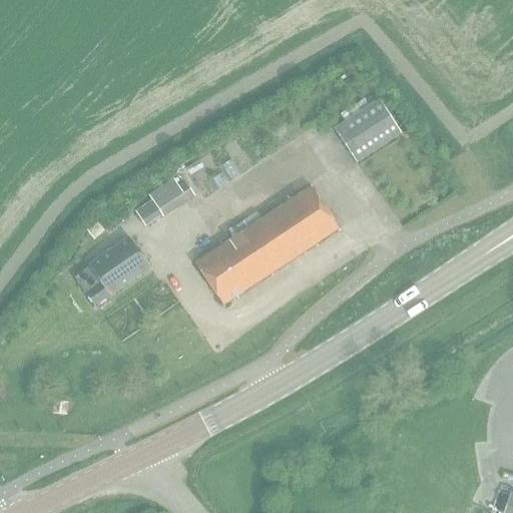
[(398,134),(375,100),(331,130),(353,164),(398,134)]
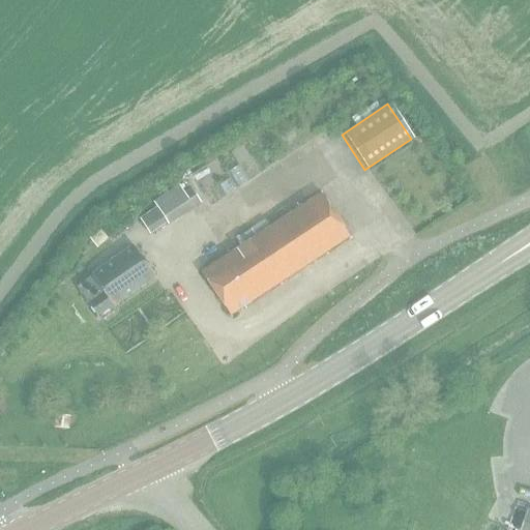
[(168,226),(201,203),(192,188),(184,194),(178,185),(152,203),(156,208),(167,224),(168,226)]
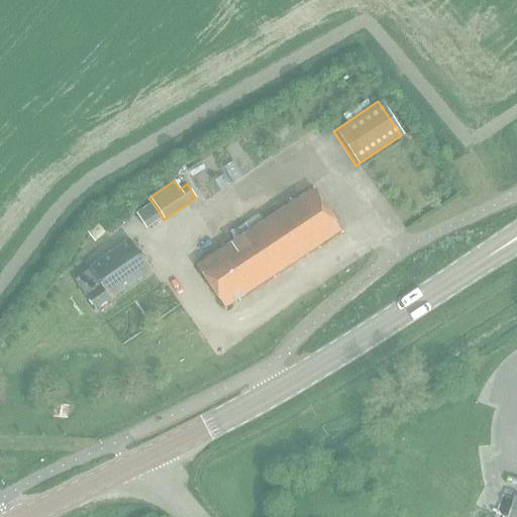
[(338,232),(310,190),(195,267),(222,309),(338,232)]
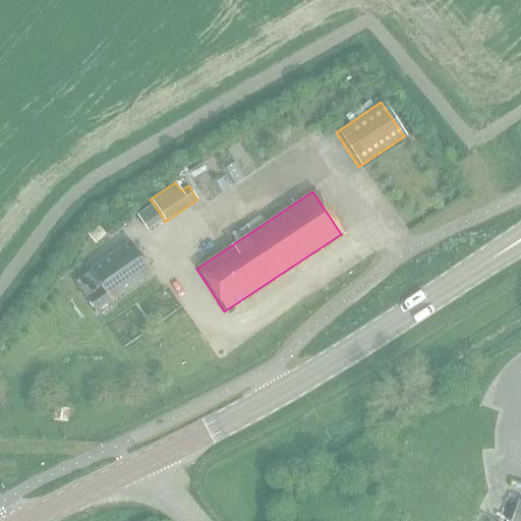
[(154,205),(138,215),(149,230),(164,220),(154,205)]
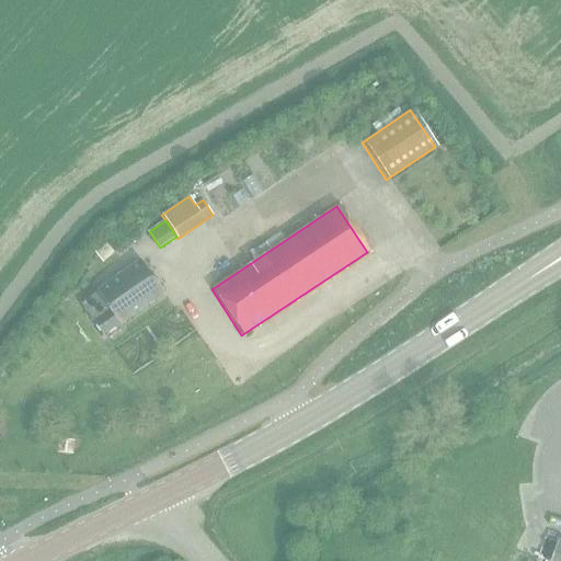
[(101,261),(113,251),(107,242),(94,252),(101,261)]
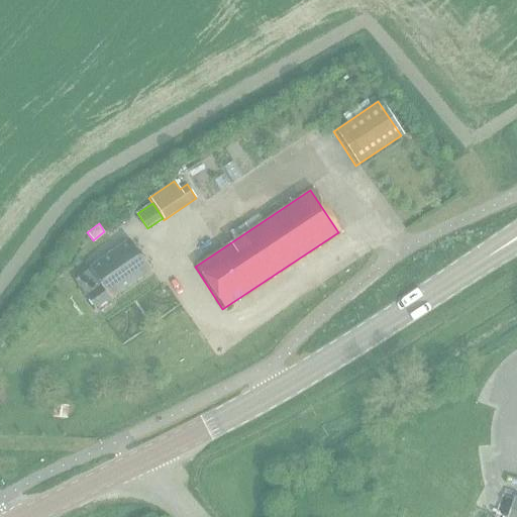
[(150,270),(128,239),(87,269),(89,272),(74,282),(93,308),(107,297),(109,299),(150,270)]
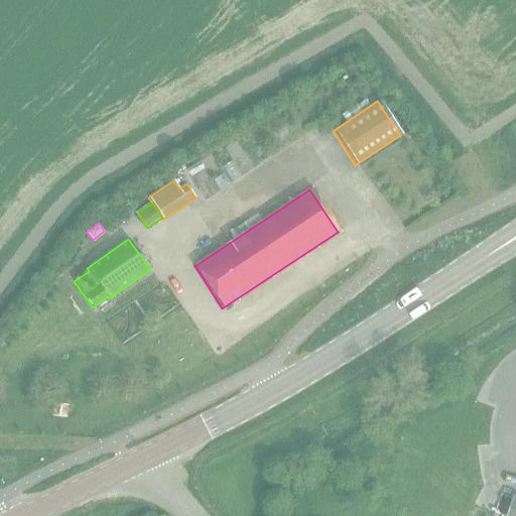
[(68,417),(69,405),(53,404),(52,416),(68,417)]
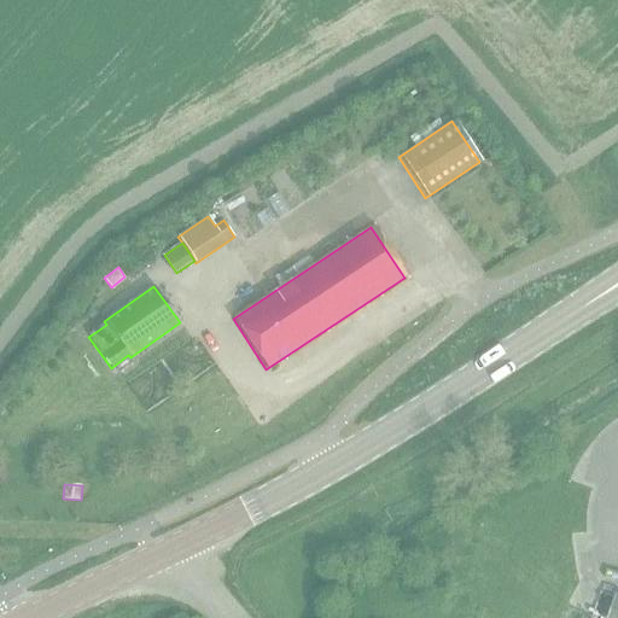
[(617,617),(617,598),(613,596),(605,617),(617,617)]
